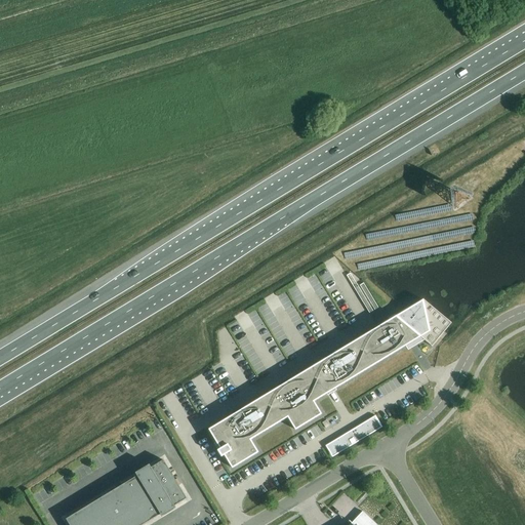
[(319,413),(313,403),(420,337),(432,348),(451,324),(423,300),(205,431),(223,459),(227,467),(250,452),(245,443),(288,417),(294,428),(319,413)]
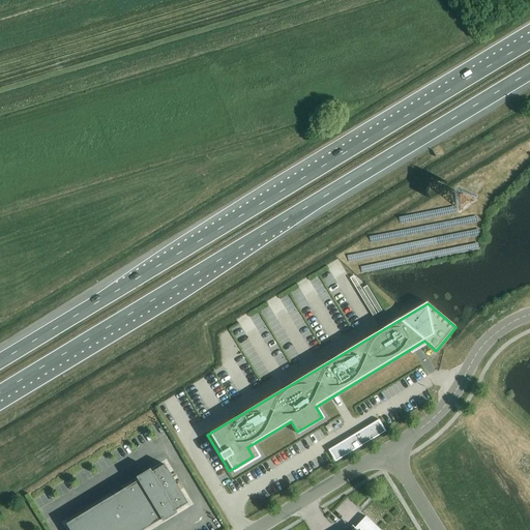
[(379,420),(354,435),(361,446),(386,432),(379,420)]
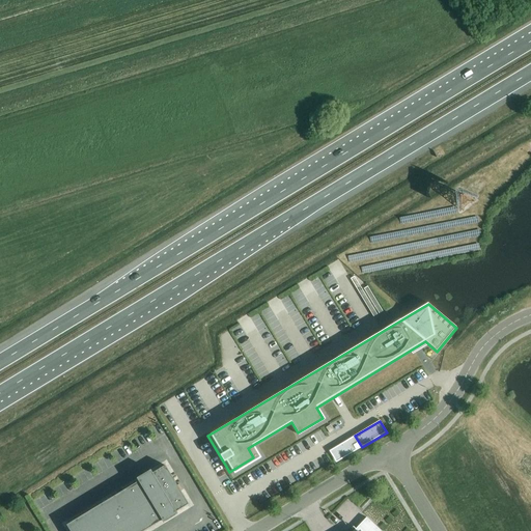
[(362,447),(355,436),(345,442),(331,450),(330,451),(336,463),(338,462),(352,453),(362,447)]
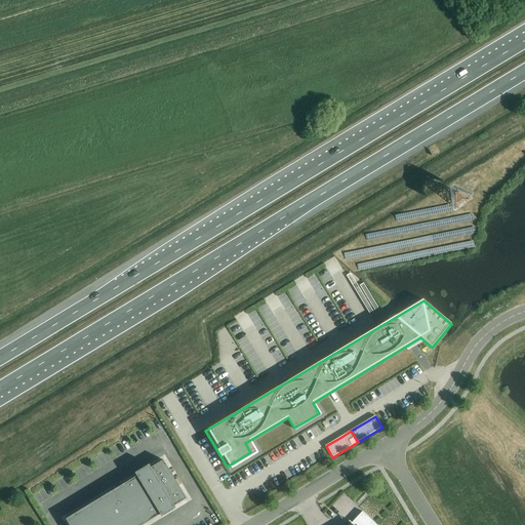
[(67,520),(70,524),(143,524),(187,498),(163,460),(67,520)]
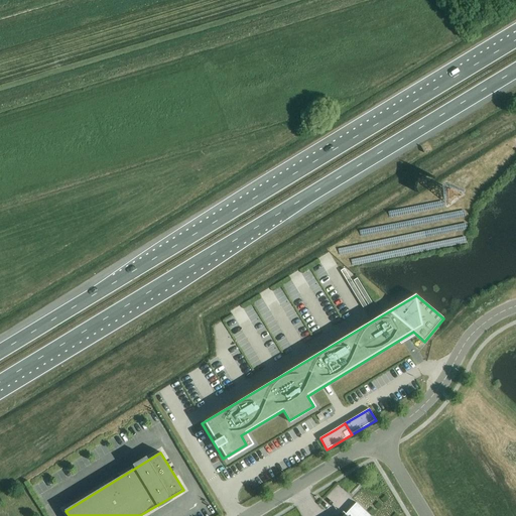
[(272,480),(282,474),(277,464),(266,470),(272,480)]
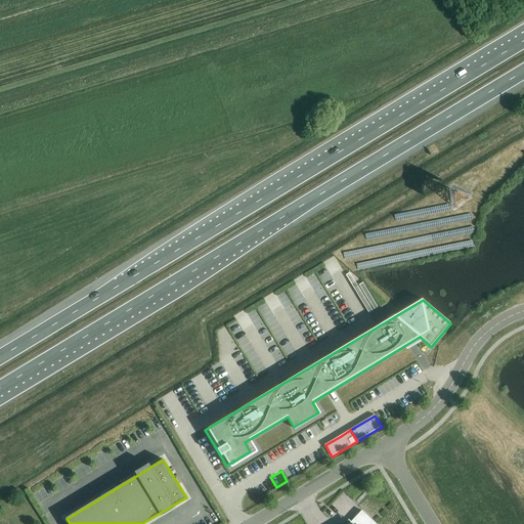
[(348,521),(345,523),(375,523),(361,511),(351,522),(349,520),(348,520),(348,521)]
